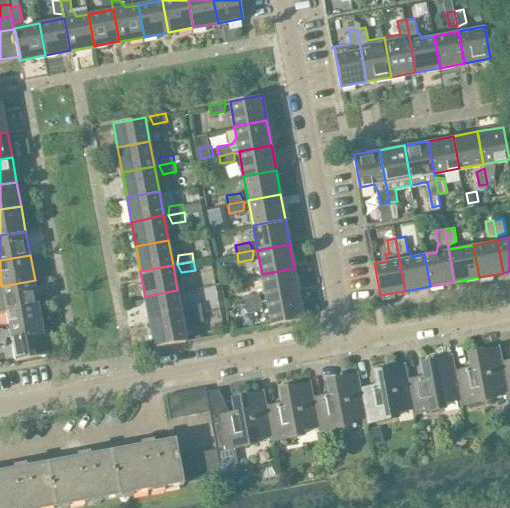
[(266,299),(299,293),(294,268),(262,274),(266,299)]
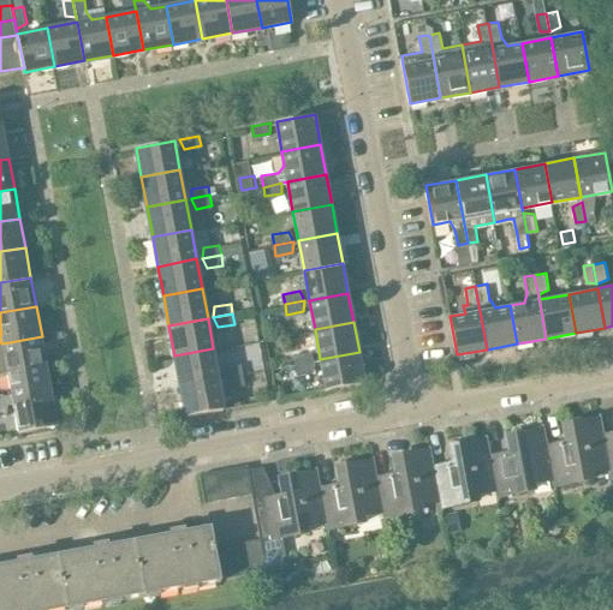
[(9,372),(47,365),(42,336),(3,344),(9,372)]
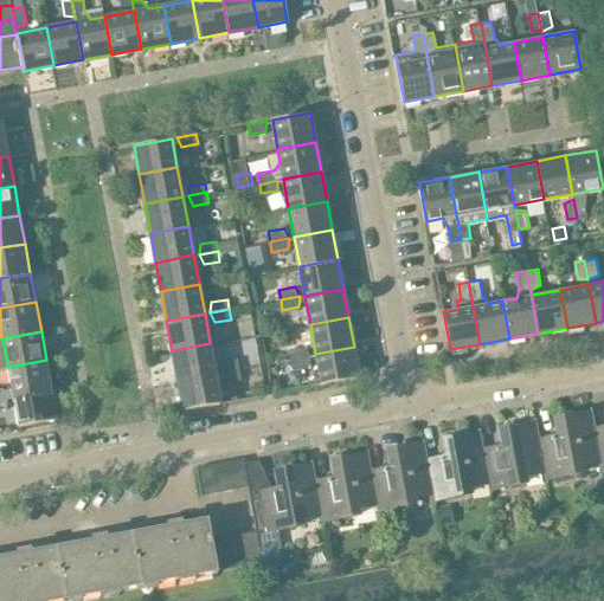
[(178,380),(216,372),(210,343),(172,350),(178,380)]
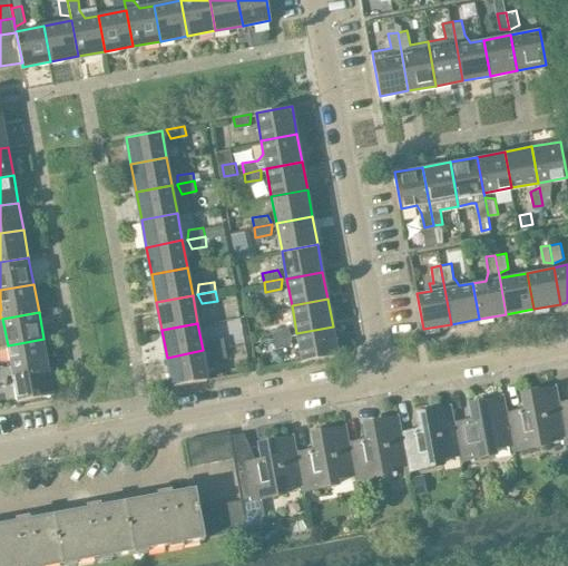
[(274,338),(292,334),(287,324),(272,328),(274,338)]
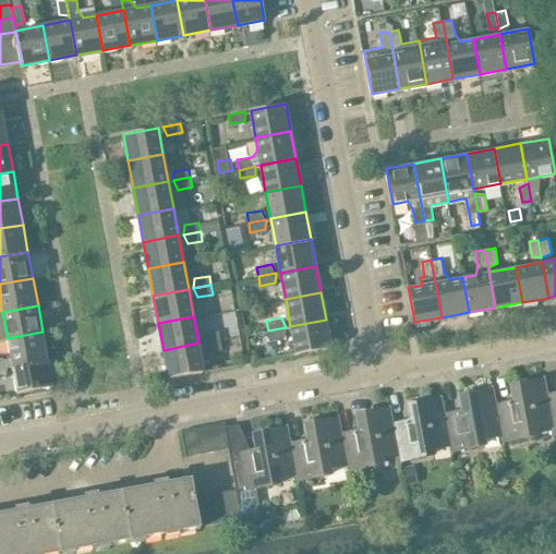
[(326,320),(290,326),(295,353),(330,347),(326,320)]
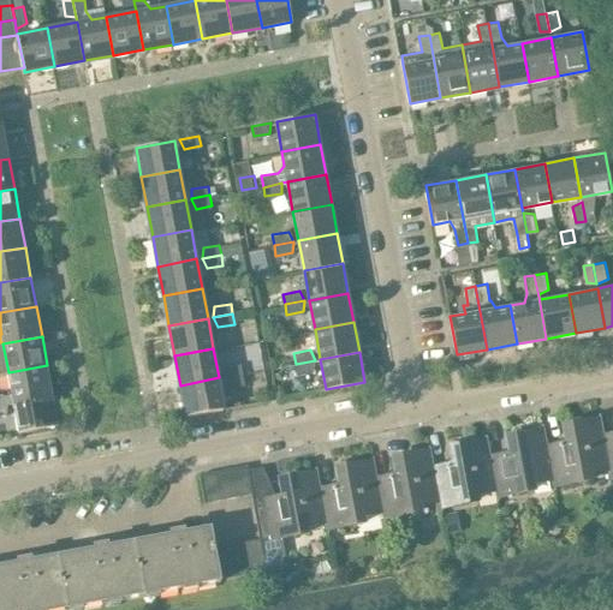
[(315,360),(296,364),(297,374),(314,370),(315,360)]
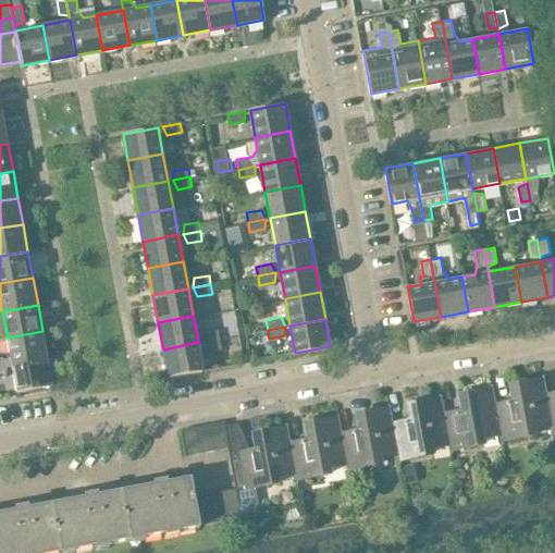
[(202,342),(221,339),(219,329),(204,332),(202,341),(202,342)]
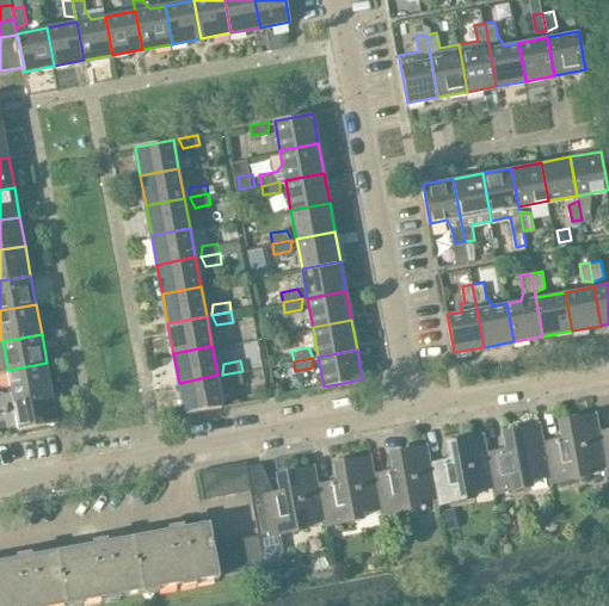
[(13,400),(53,393),(47,363),(8,370),(12,390),(5,391),(4,390),(0,390),(0,402),(8,401),(8,400),(13,399),(13,400)]
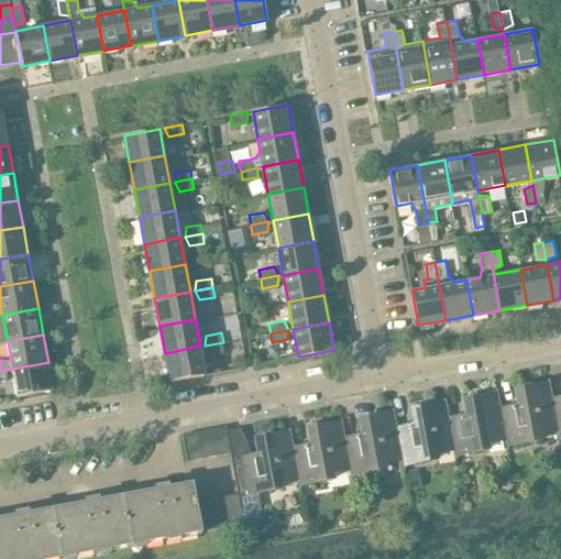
[(223,342),(205,346),(210,354),(224,351),(223,342)]
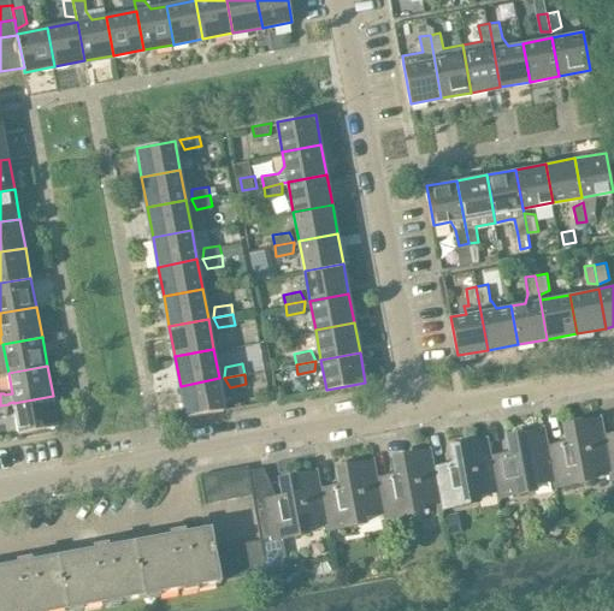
[(219,378),(181,386),(186,415),(225,408),(219,378)]
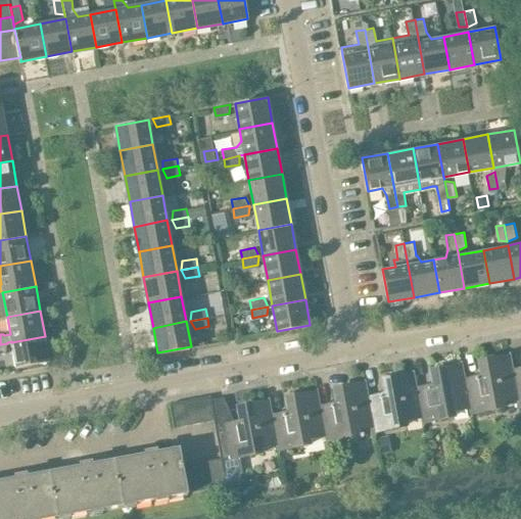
[(45,336),(11,342),(16,367),(49,361),(45,336)]
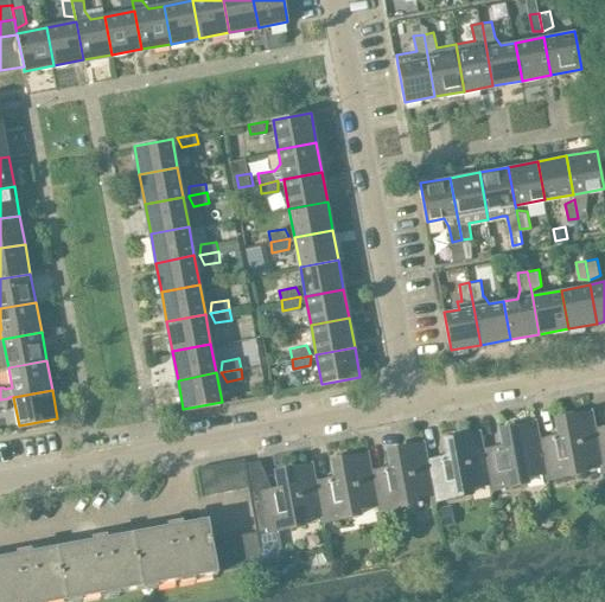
[(597,429),(597,427),(594,428),(592,410),(556,417),(559,434),(541,437),(541,440),(540,440),(546,471),(547,469),(548,476),(584,471),(583,463),(602,460),(597,429)]
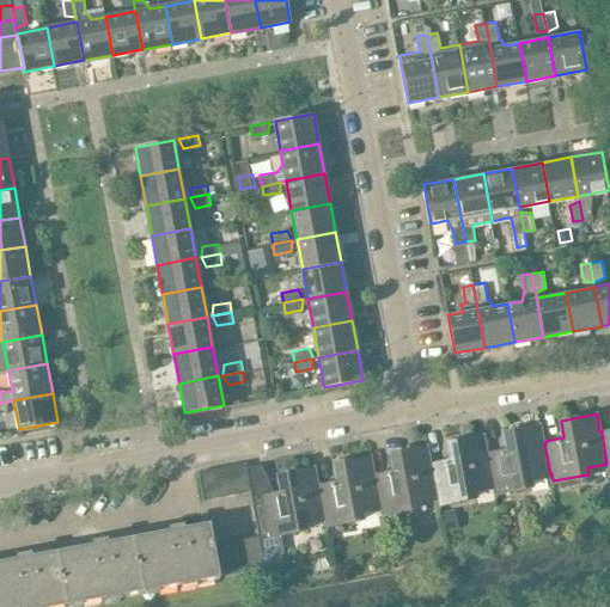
[(546,443),(546,441),(543,442),(541,424),(505,431),(507,448),(489,452),(489,454),(488,454),(494,485),(495,484),(496,491),(532,484),(531,478),(550,474),(544,443),(546,443)]
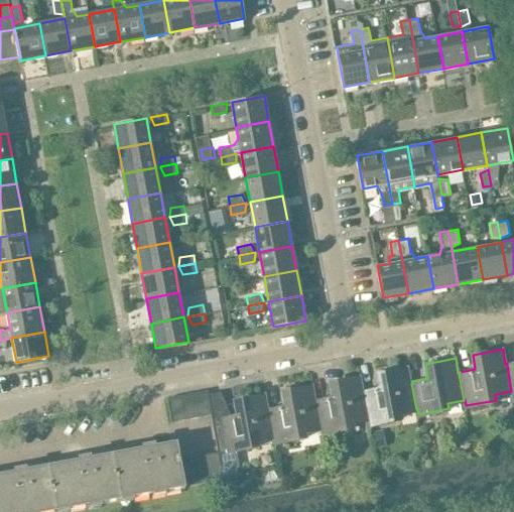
[(412,383),(412,381),(410,382),(407,367),(378,373),(380,387),(365,390),(365,391),(364,391),(369,417),(370,417),(371,423),(401,417),(400,411),(416,409),(411,383),(412,383)]
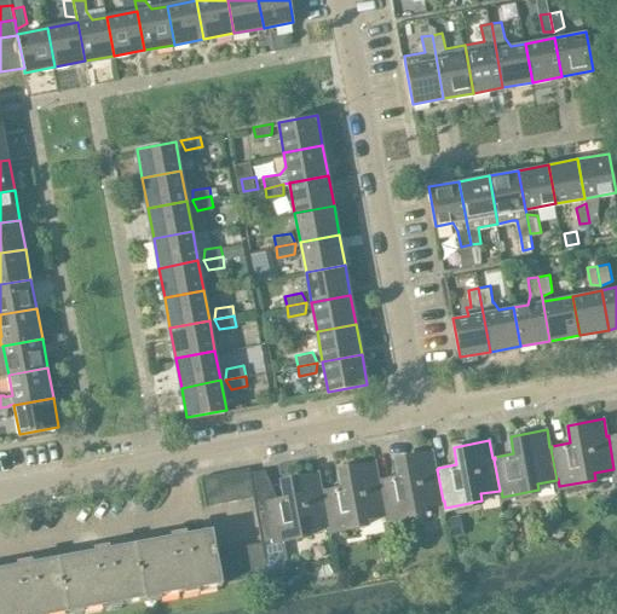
[(438,469),(438,468),(436,468),(432,451),(396,458),(399,475),(380,479),(380,480),(385,511),(387,511),(388,519),(425,511),(424,504),(443,500),(437,469),(438,469)]
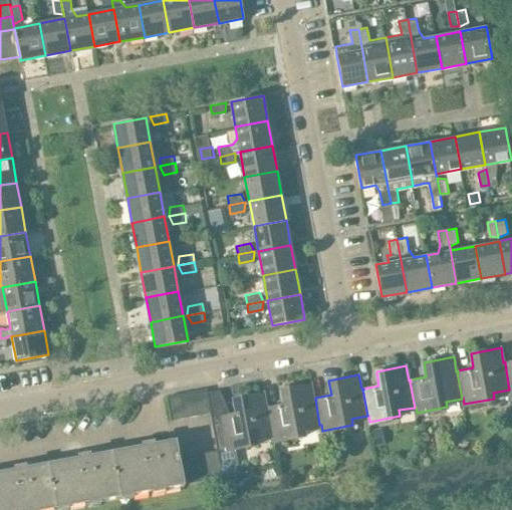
[(315,399),(315,398),(314,398),(311,384),(281,390),(284,404),(269,407),(269,408),(268,408),(273,434),(274,434),(275,439),(305,434),(304,428),(319,425),(315,399)]
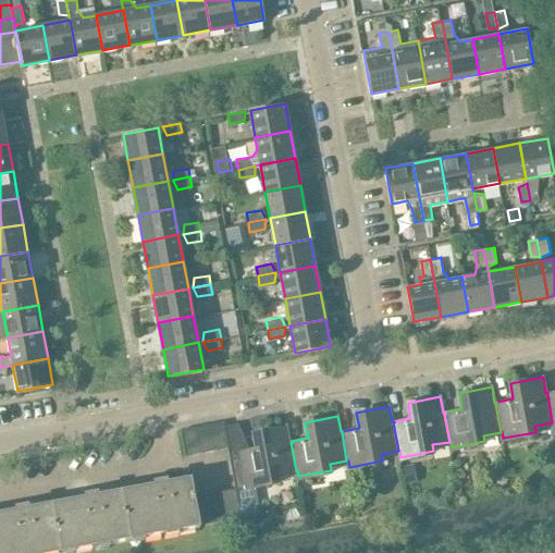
[(230,445),(224,419),(211,422),(216,449),(230,445)]
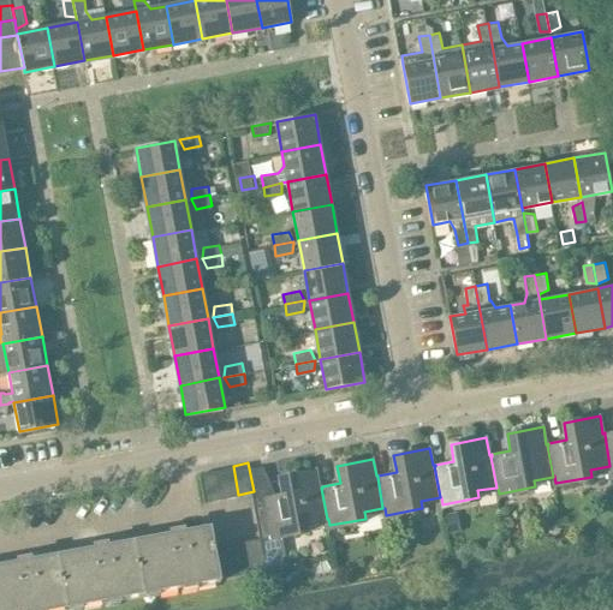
[(222,497),(238,495),(233,466),(218,468),(222,497)]
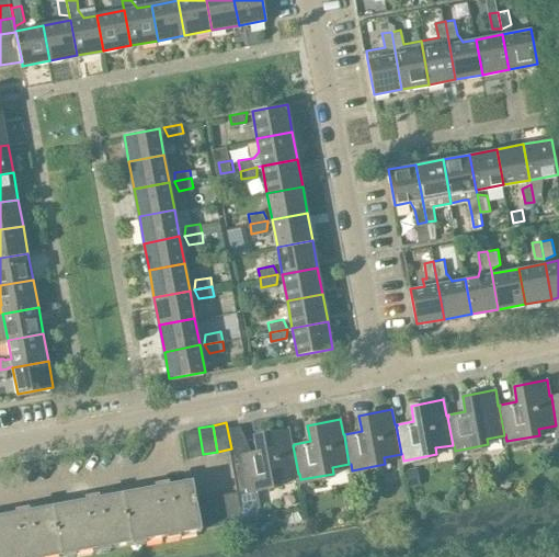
[(187,457),(203,454),(198,428),(182,431),(187,457)]
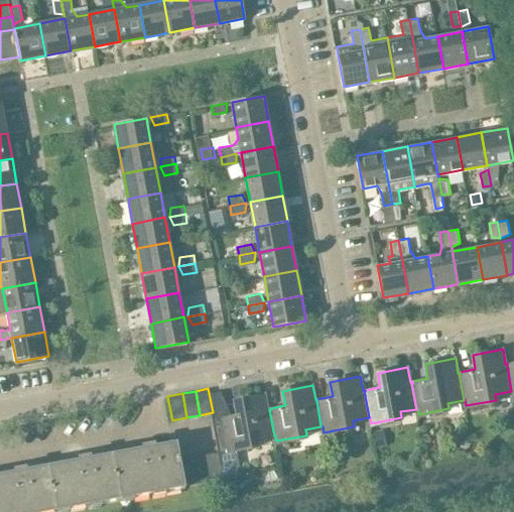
[(220,452),(258,444),(257,438),(274,435),(269,409),(270,409),(270,408),(268,408),(265,394),(235,399),(238,414),(212,419),(218,451),(219,450),(220,452)]
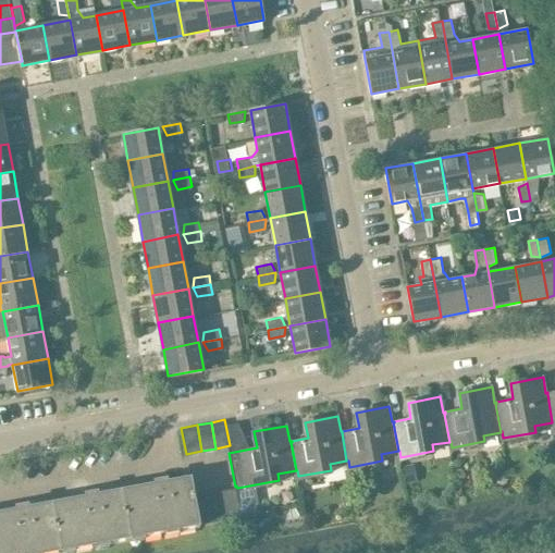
[(414,464),(404,465),(407,480),(417,479),(414,464)]
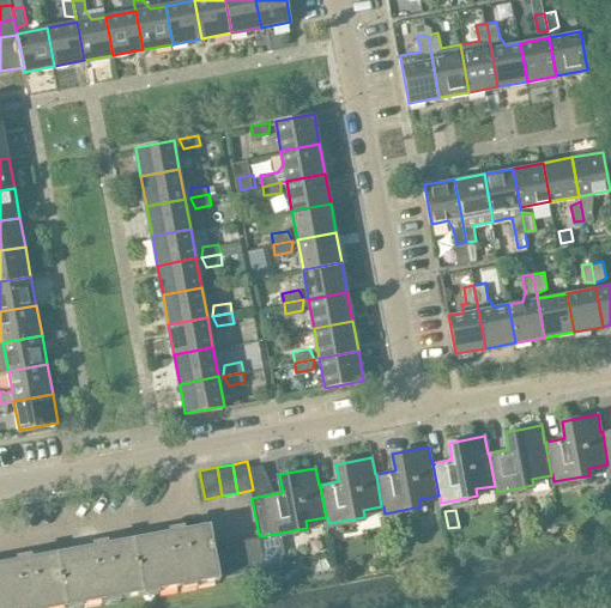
[(0,607),(54,607),(73,605),(149,591),(221,578),(221,576),(236,573),(230,540),(215,543),(211,523),(185,528),(170,530),(139,536),(108,542),(94,545),(62,551),(32,555),(17,559),(0,561),(0,607)]
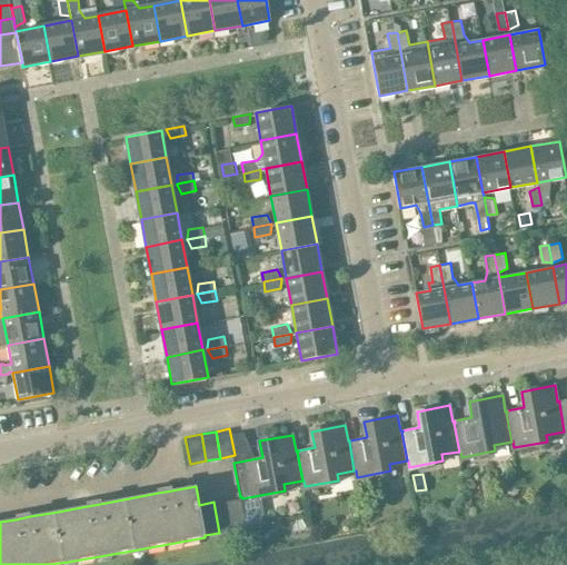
[(232,529),(248,527),(242,498),(241,496),(240,497),(227,499),(232,529)]
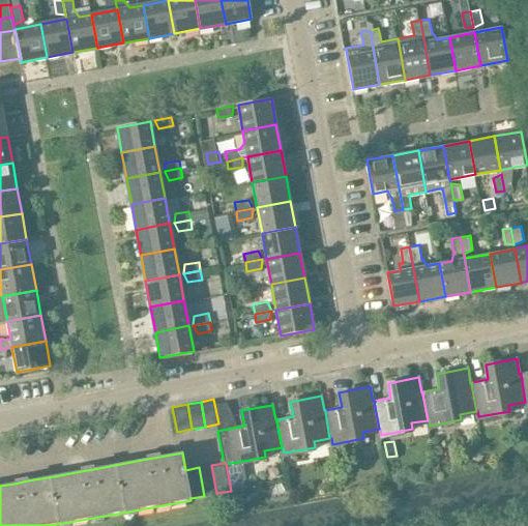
[(211,465),(199,467),(204,496),(216,493),(211,465)]
